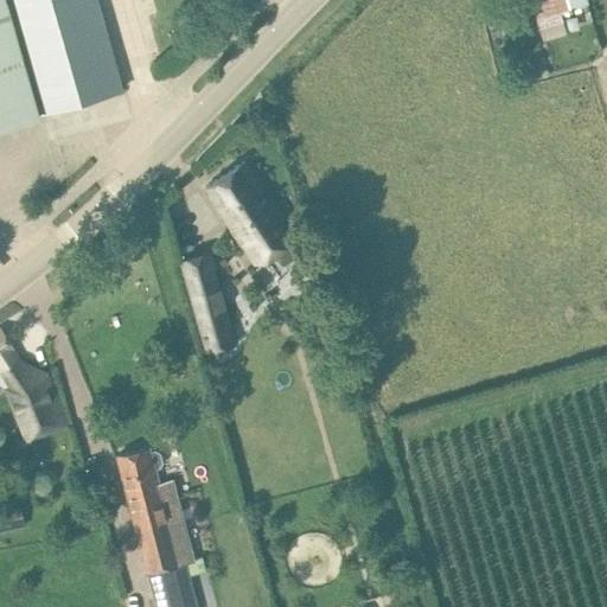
[(5,0),(0,0),(0,125),(38,114),(5,0)]
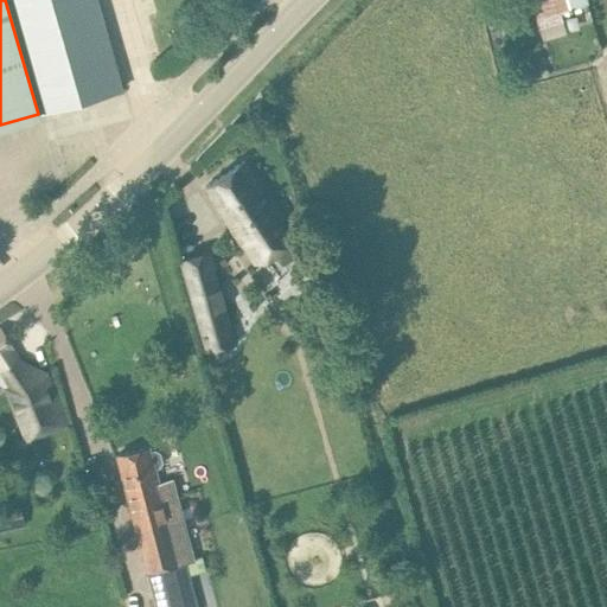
[(6,0),(39,113),(122,89),(96,0),(6,0)]
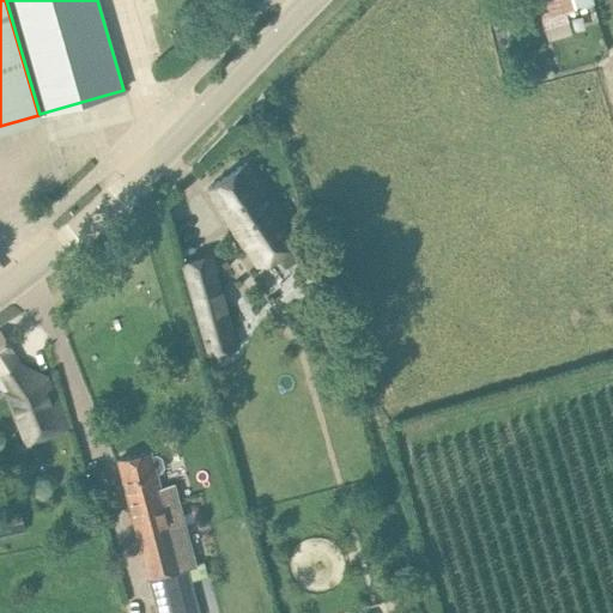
[(538,0),(547,28),(569,22),(565,11),(596,1),(595,0),(538,0)]
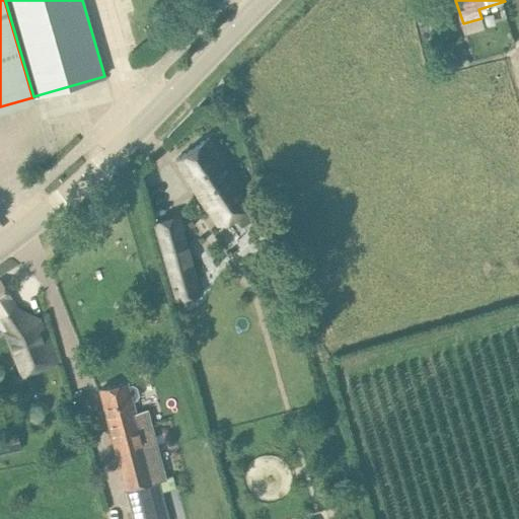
[(250,200),(243,188),(209,137),(175,159),(218,222),(250,200)]
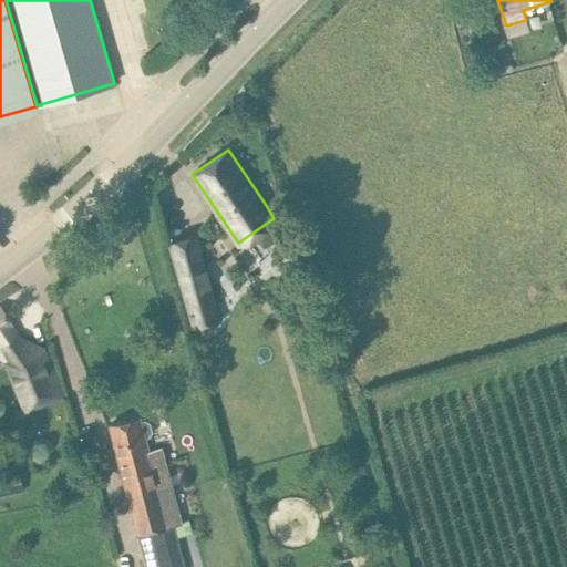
[(195,236),(169,241),(193,326),(218,319),(195,236)]
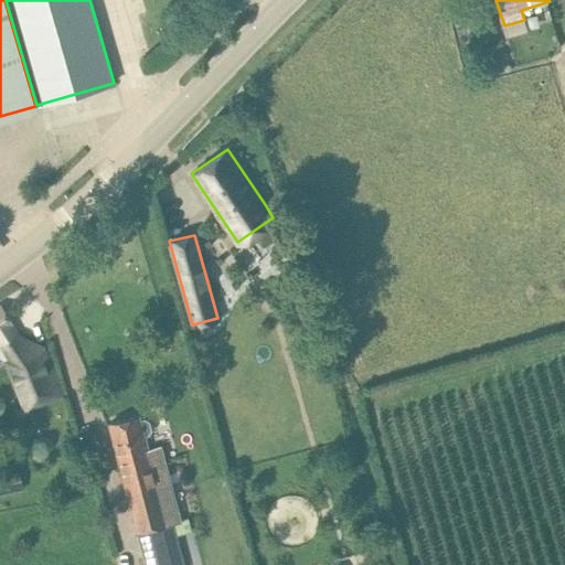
[(0,306),(0,360),(3,362),(24,413),(65,395),(45,347),(14,330),(10,323),(11,322),(1,306),(0,306)]
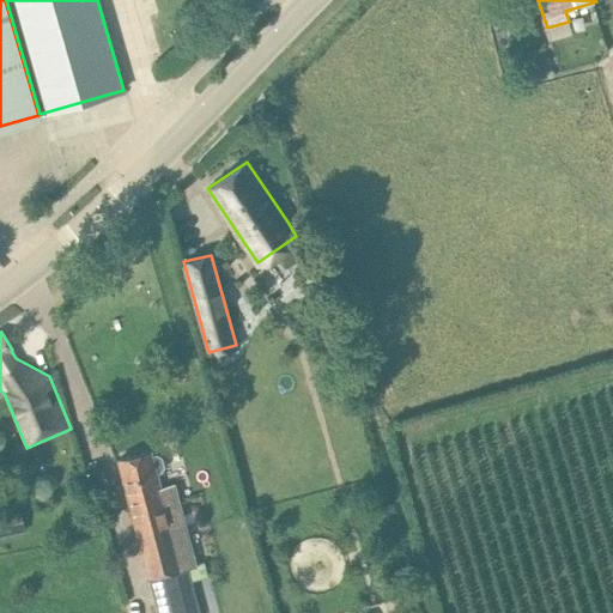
[(163,456),(157,453),(151,455),(151,451),(117,460),(158,612),(199,612),(187,566),(195,565),(180,508),(173,485),(161,489),(156,473),(162,472),(165,467),(163,456)]
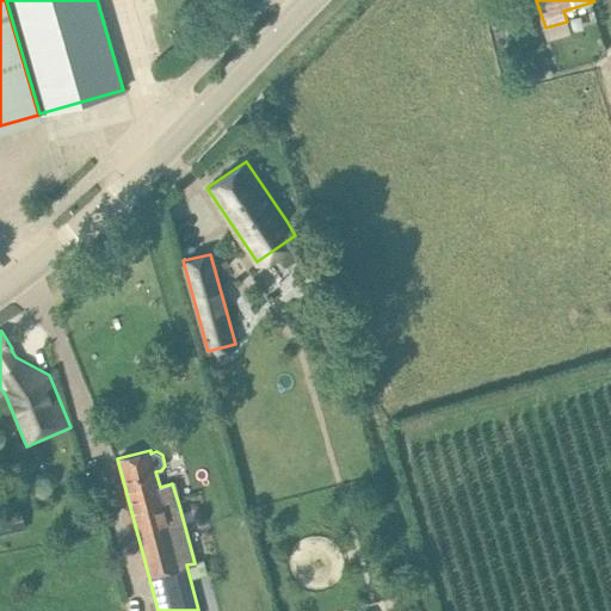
[(14,512),(0,514),(0,531),(17,528),(14,512)]
